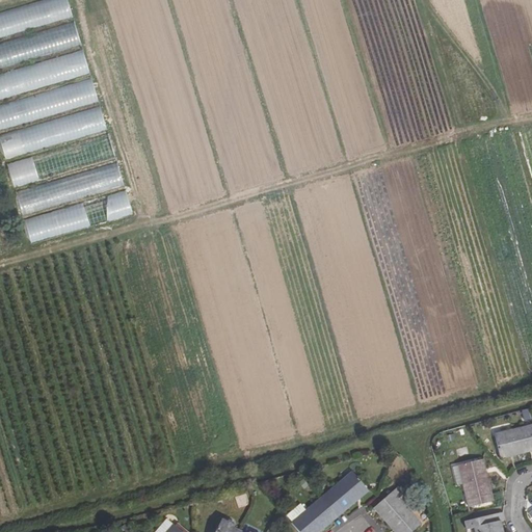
[(132,215),(65,0),(36,0),(0,11),(0,150),(29,245),(132,215)]
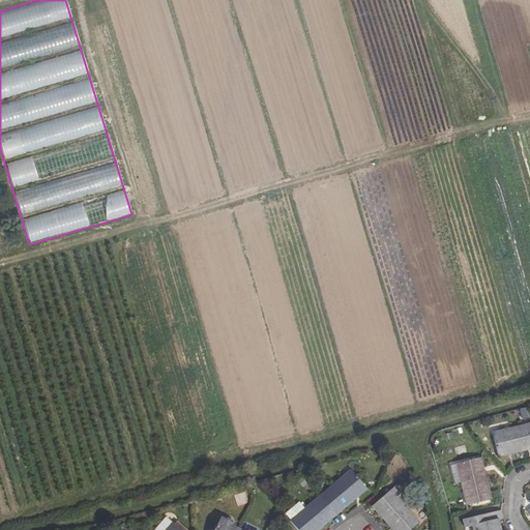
[(529,425),(494,435),(498,455),(529,448),(529,425)]
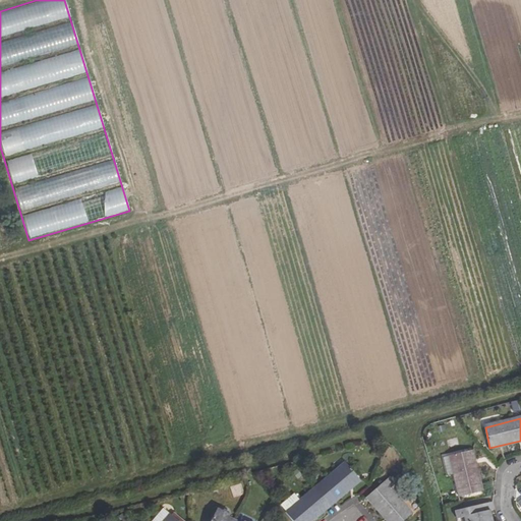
[(468,452),(448,456),(458,497),(478,493),(468,452)]
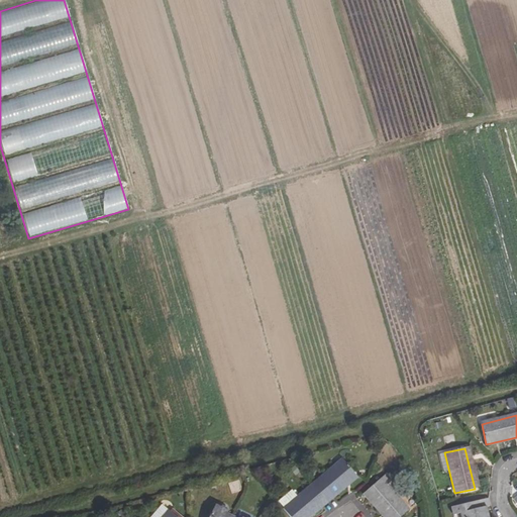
[(342,459),(314,483),(327,499),(356,476),(342,459)]
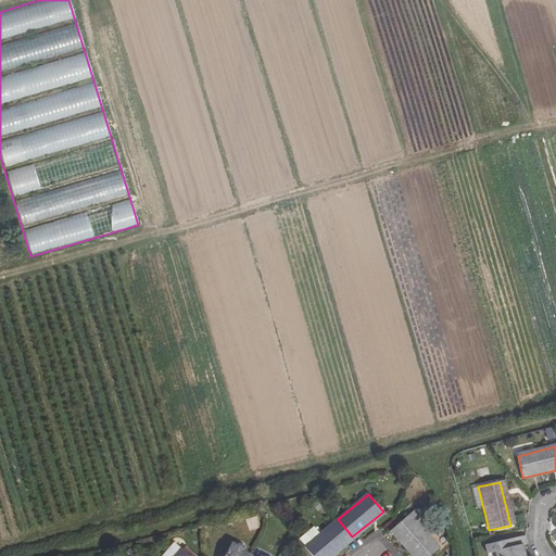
[(411,515),(393,529),(415,555),(431,555),(439,551),(411,515)]
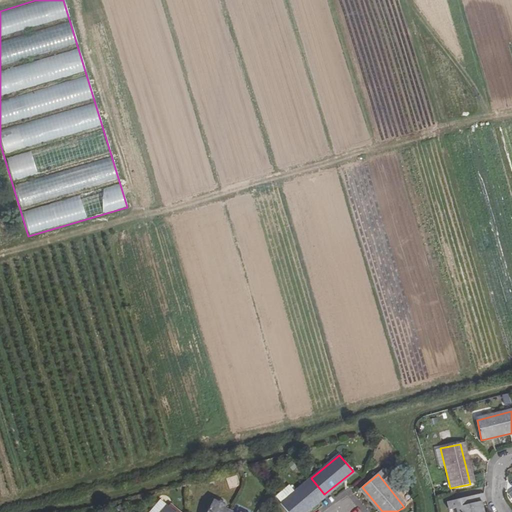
[(295,491),(281,503),(289,511),(303,511),(324,494),(311,478),(295,491)]
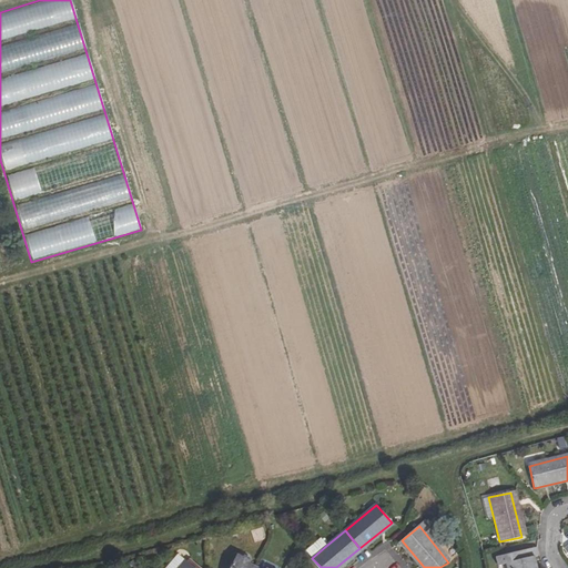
[(313,557),(327,545),(324,540),(308,553),(313,557)]
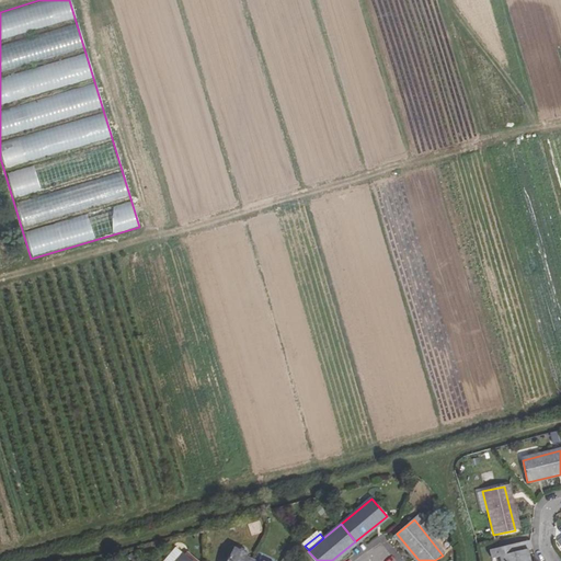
[(499,558),(499,560),(528,560),(526,551),(533,549),(529,541),(500,548),(502,557),(499,558)]
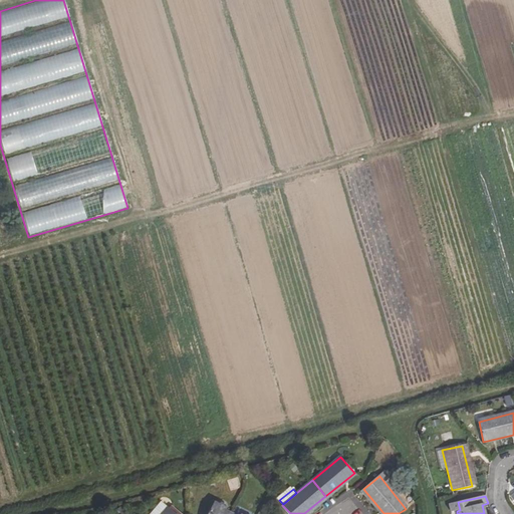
[(162,513),(169,507),(162,501),(153,513),(154,513),(162,513)]
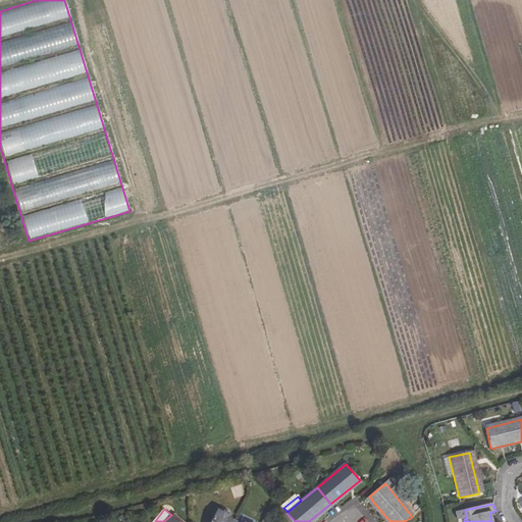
[(237,521),(229,519),(231,516),(218,510),(212,521),(237,521)]
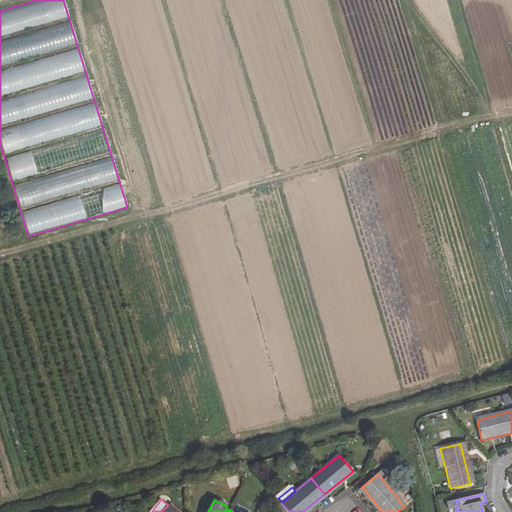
All buildings are outlined.
